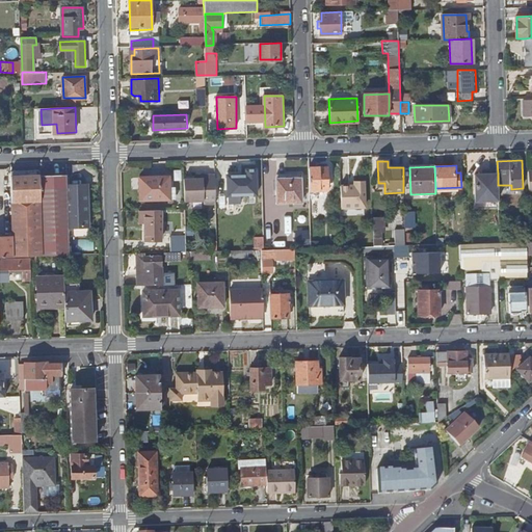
[(310,168),(310,190),(328,190),(328,167),(310,168)]
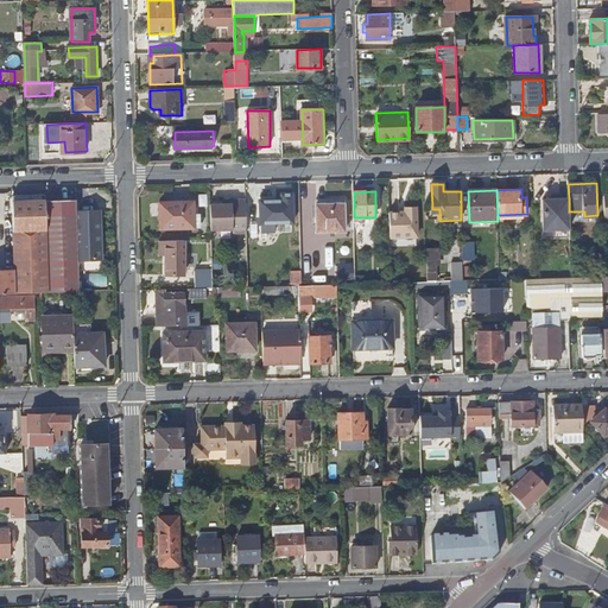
[(292,223),(291,195),(280,195),(280,202),(259,203),(259,233),(273,233),(273,223),(292,223)]
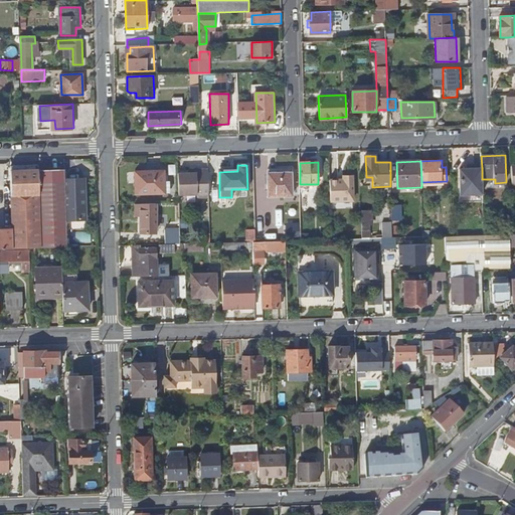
[(0,249),(31,248),(41,248),(40,171),(40,166),(11,167),(11,188),(6,188),(7,206),(12,206),(12,220),(12,226),(12,234),(0,233),(0,249)]
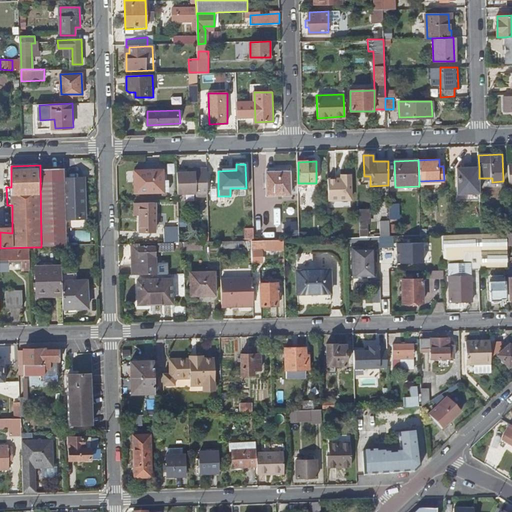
[(479,178),(479,167),(471,168),(469,170),(469,171),(466,171),(466,170),(464,168),(457,168),(458,194),(480,193),(479,178)]
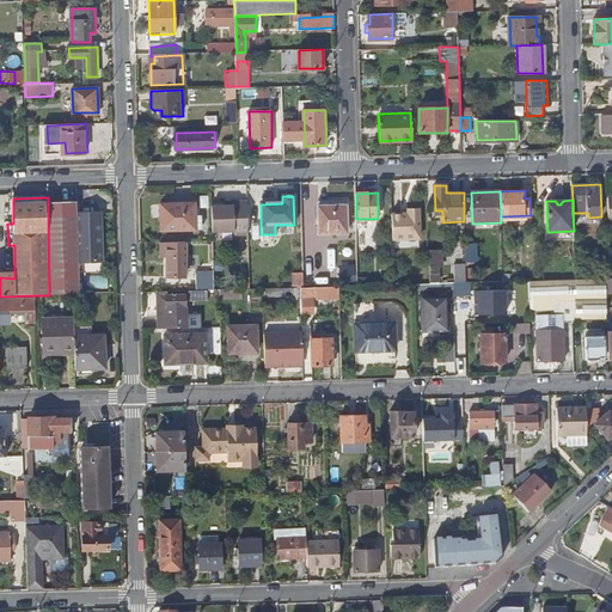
[(212,207),(212,233),(234,232),(234,237),(248,237),(248,202),(233,203),(233,207),(212,207)]
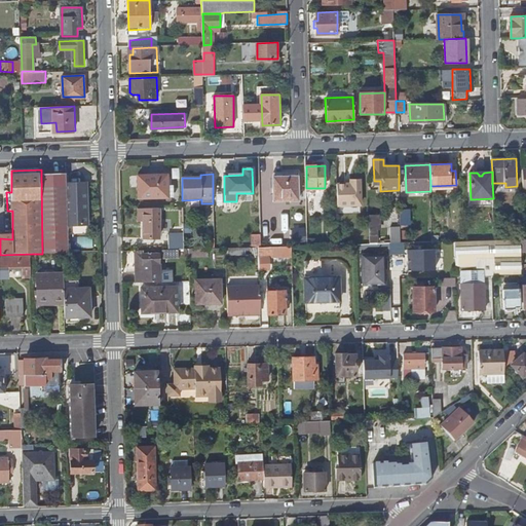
[(42,254),(65,254),(69,253),(68,175),(41,175),(42,254)]
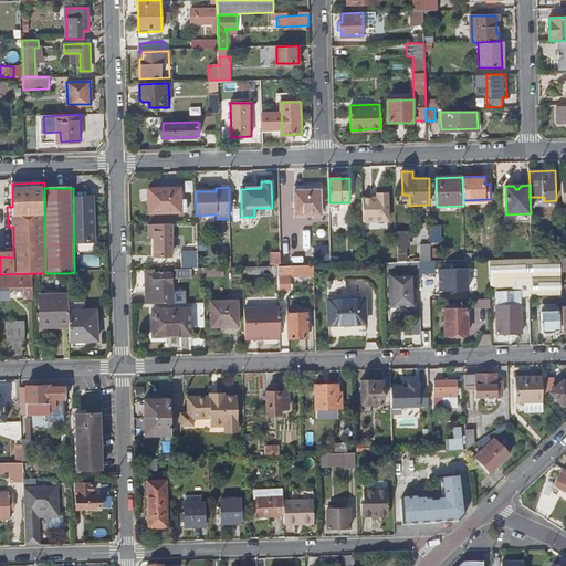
[(180,189),(148,189),(148,213),(181,212),(180,189)]
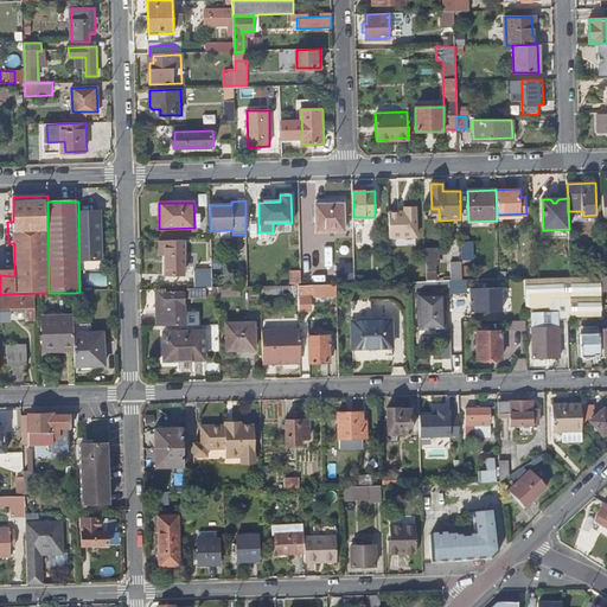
[(345,230),(345,204),(317,205),(317,231),(345,230)]
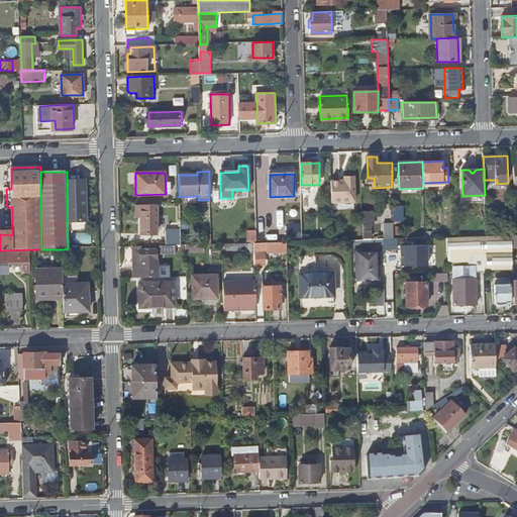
[(331,181),(331,203),(354,202),(353,177),(345,178),(345,181),(339,181),(331,181)]
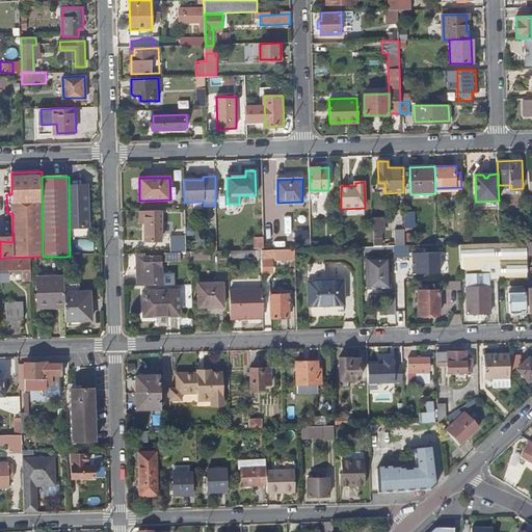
[(87,185),(69,186),(70,228),(88,228),(87,185)]
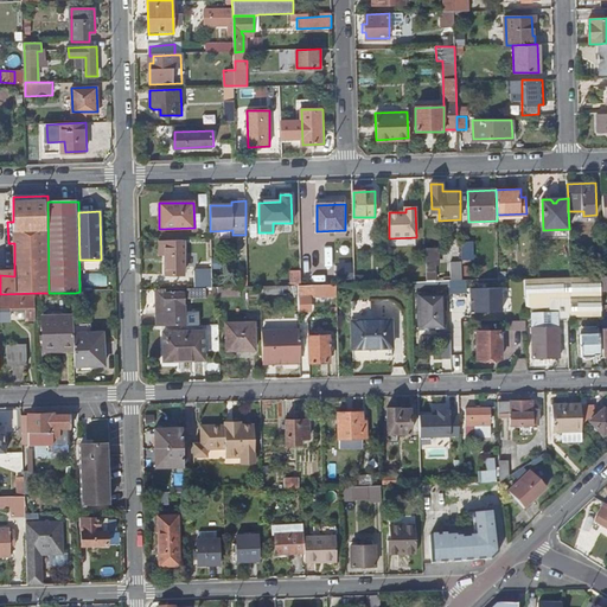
[(184,241),(166,241),(166,275),(184,274),(184,241)]
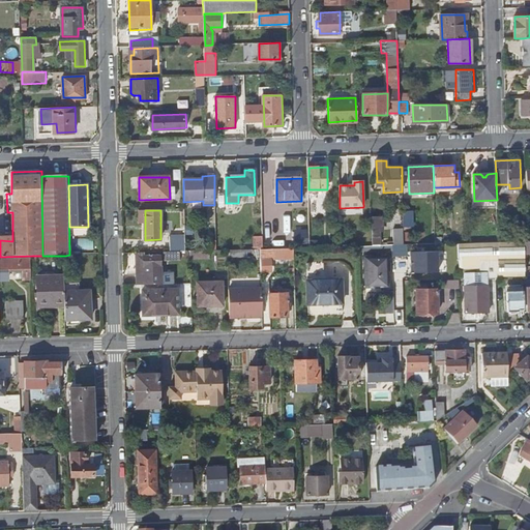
[(372,217),(372,245),(379,245),(378,232),(381,232),(381,217),(372,217)]
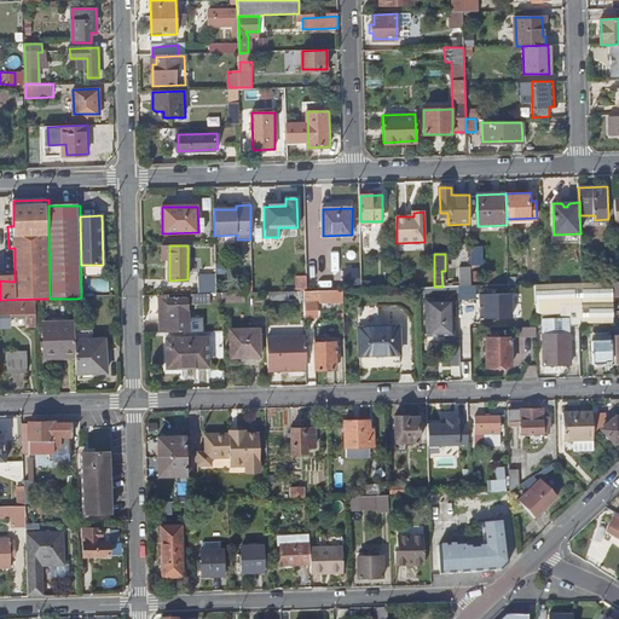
[(460,285),(472,285),(470,267),(460,268),(460,285)]
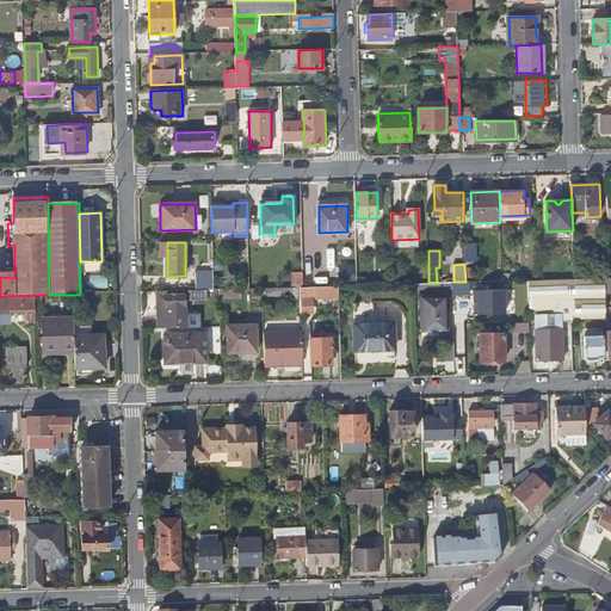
[(196,270),(197,289),(215,288),(214,270),(196,270)]
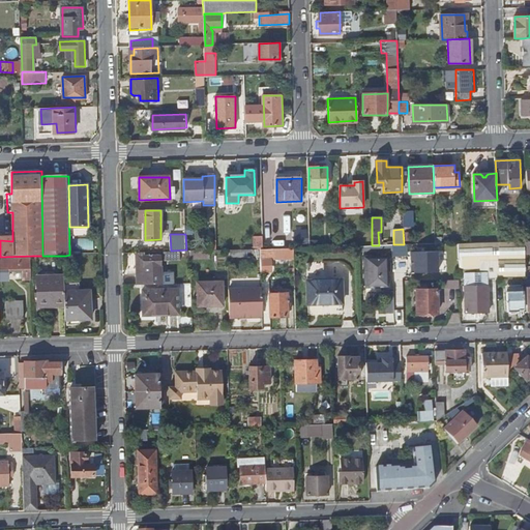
[(524,252),(524,241),(498,242),(490,242),(491,261),(497,260),(498,277),(502,277),(525,276),(524,252)]
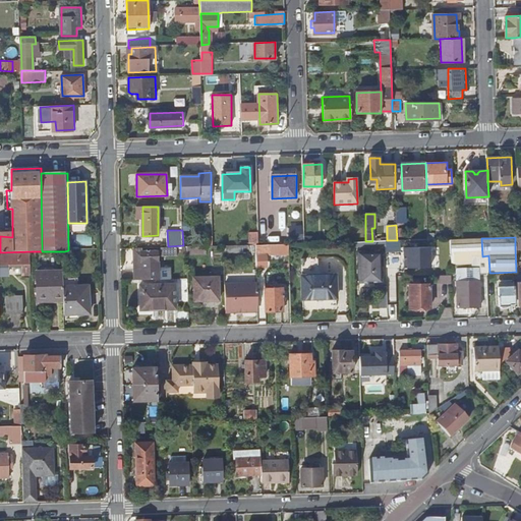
[(482,256),(481,238),(458,239),(450,239),(451,254),(451,256),(475,256),(482,256)]
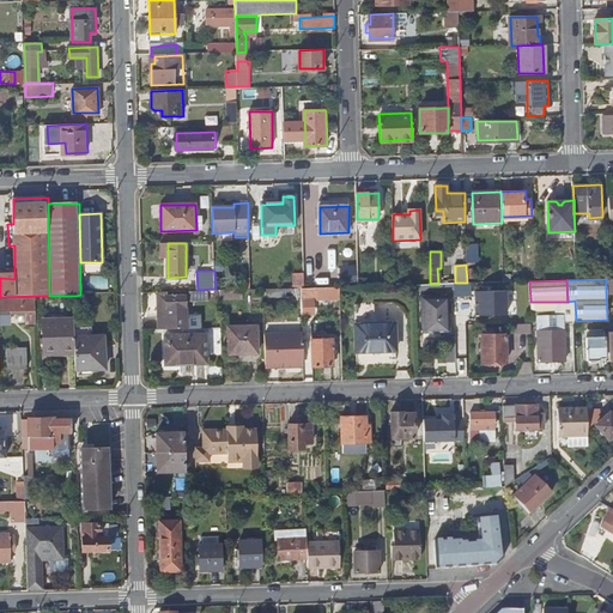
[(530,299),(529,281),(511,281),(511,299),(530,299)]
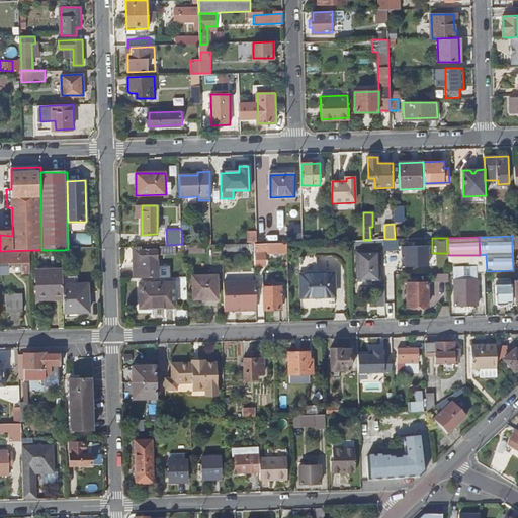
[(254,244),(254,251),(277,251),(277,243),(257,243),(254,244)]
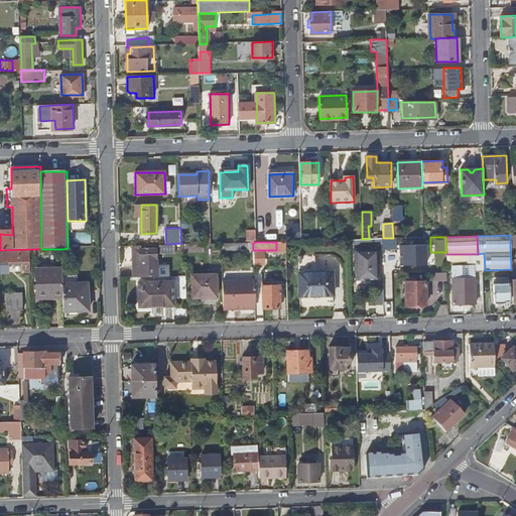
[(285,242),(276,242),(276,250),(285,250),(285,242)]
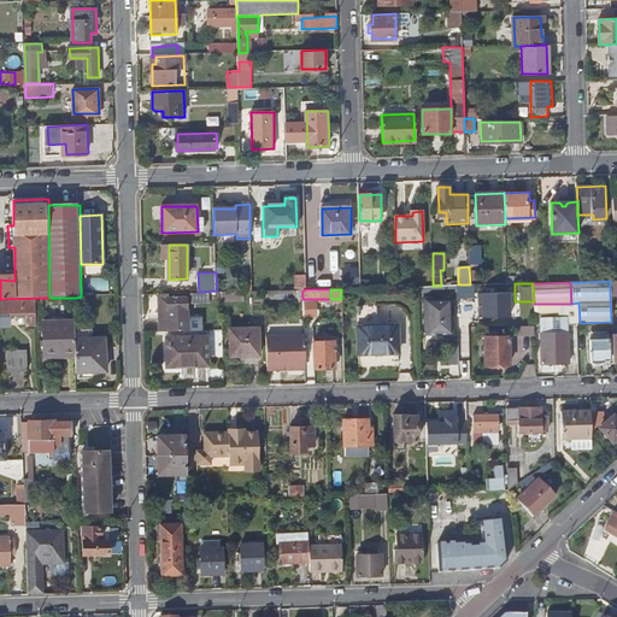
[(480,291),(480,316),(512,316),(511,291),(480,291)]
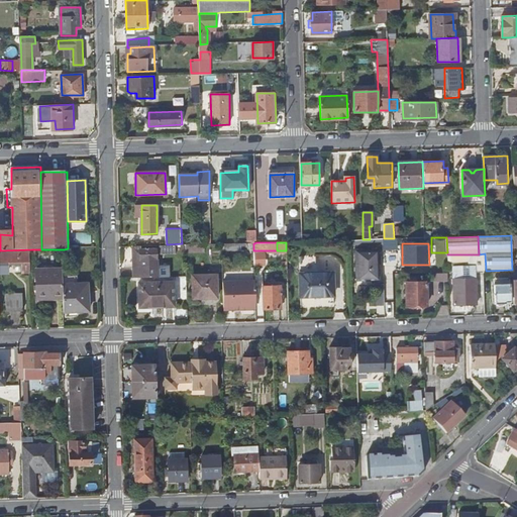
[(185,245),(186,252),(205,252),(204,244),(203,244),(185,245)]
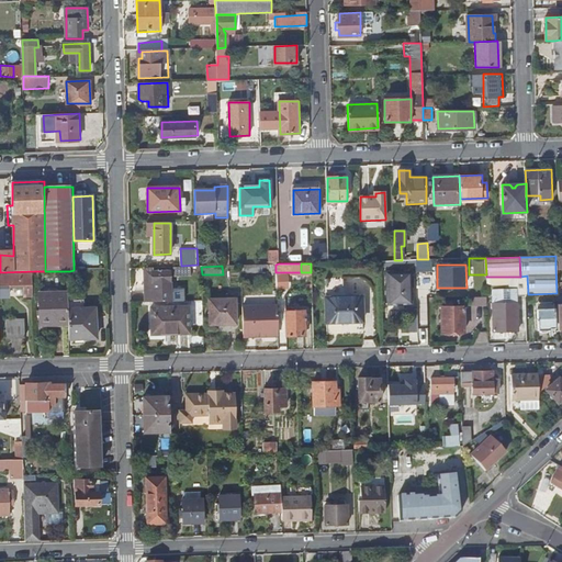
[(157,268),(144,268),(145,284),(154,284),(154,290),(145,290),(146,302),(190,301),(190,290),(177,290),(177,271),(157,271),(157,268)]
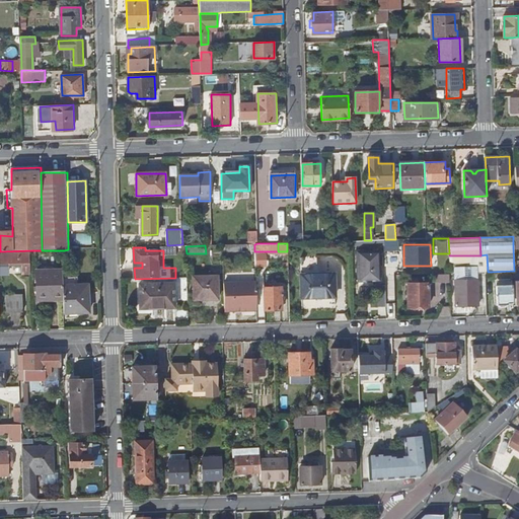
[(380,281),(379,250),(358,250),(358,282),(380,281)]
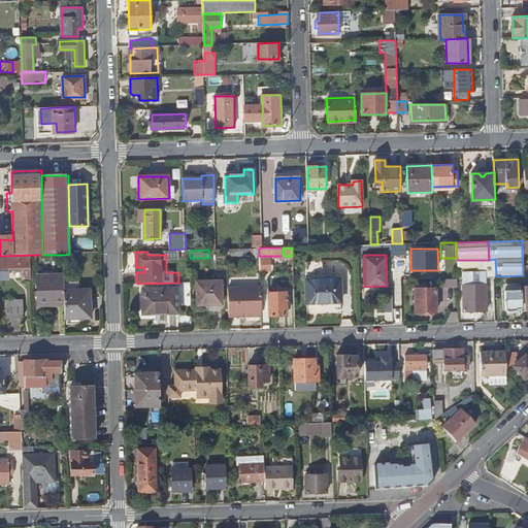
[(32,278),(32,257),(0,258),(0,279),(8,279),(8,269),(24,268),(25,278),(32,278)]
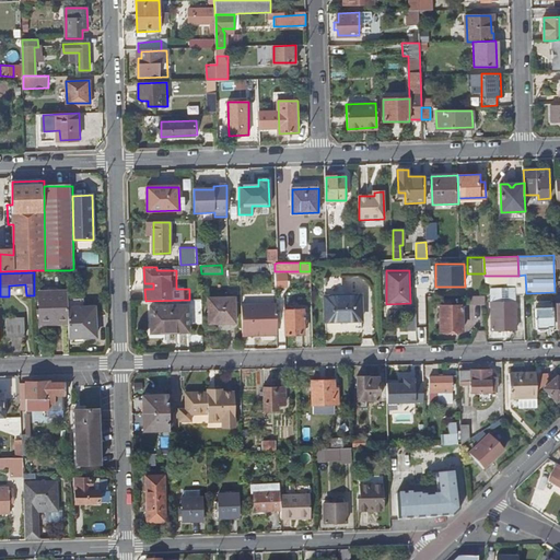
[(485,276),(485,284),(511,284),(511,276),(485,276)]
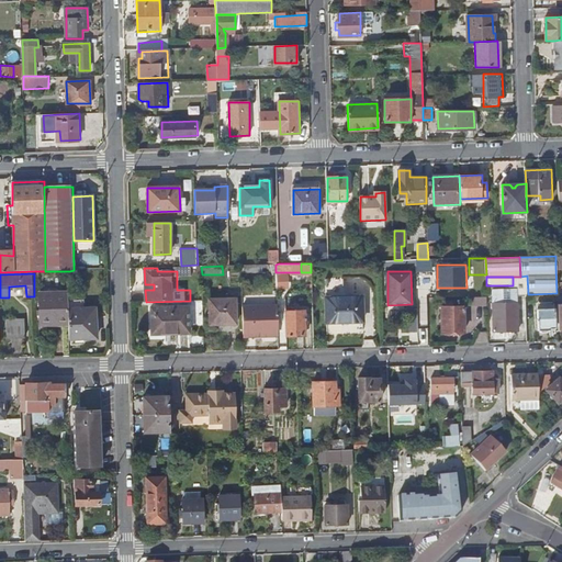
[(492,290),(493,333),(518,332),(517,289),(510,290),(510,303),(504,304),(503,290),(492,290)]
